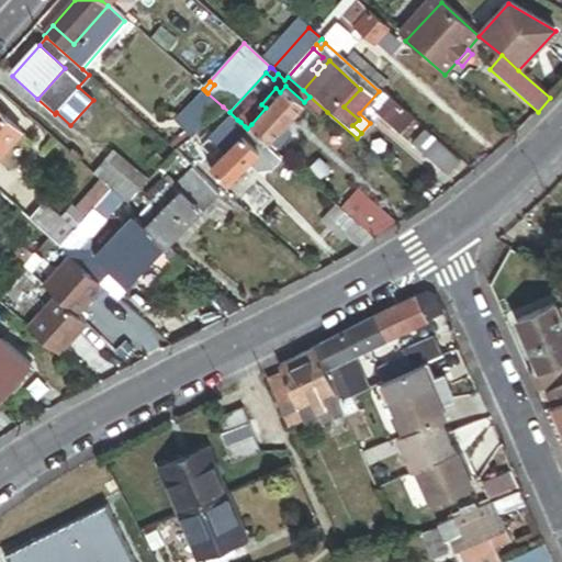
[(303,103),(304,102),(285,86),(280,92),(266,108),(251,124),(269,141),(284,124),(303,103)]
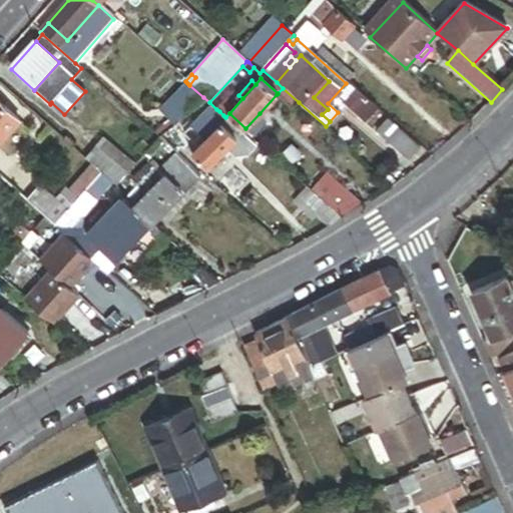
[(242,98),(255,84),(251,80),(238,95),(242,98)]
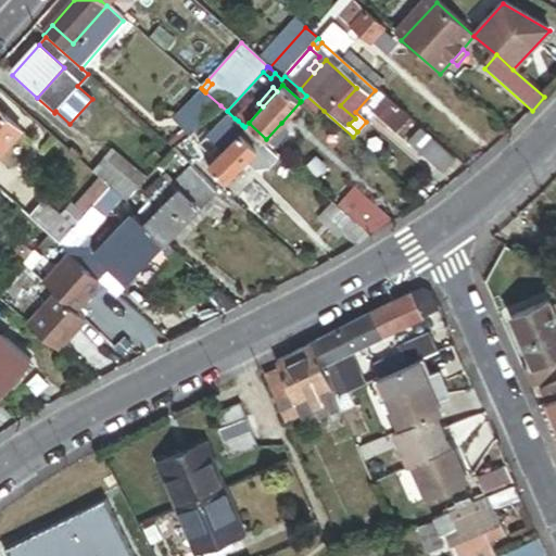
[(205,92),(203,90),(172,119),(188,135),(189,134),(220,105),(205,92)]
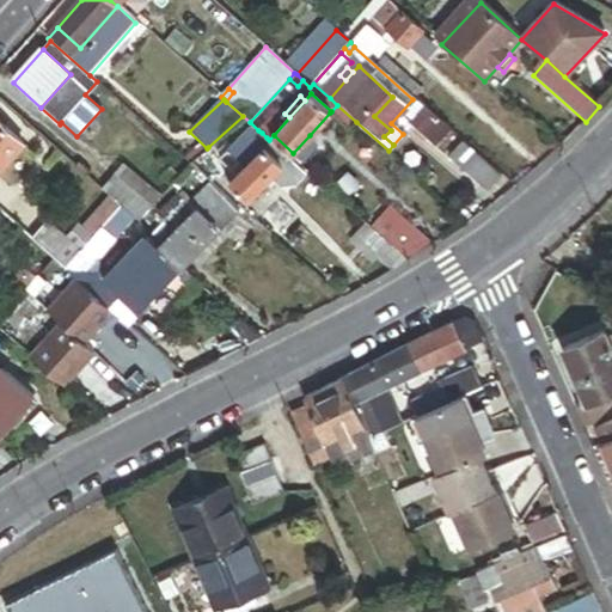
[(448,130),(416,103),(403,117),(416,129),(411,134),(422,144),(427,138),(434,146),(448,130)]
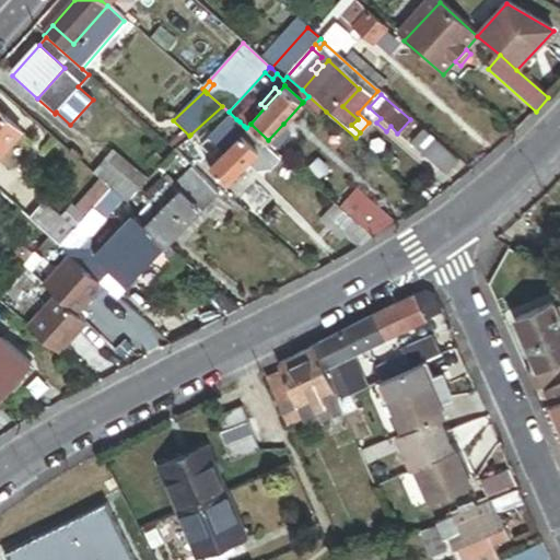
[(326,112),(308,96),(303,102),(302,103),(319,118),(326,112)]
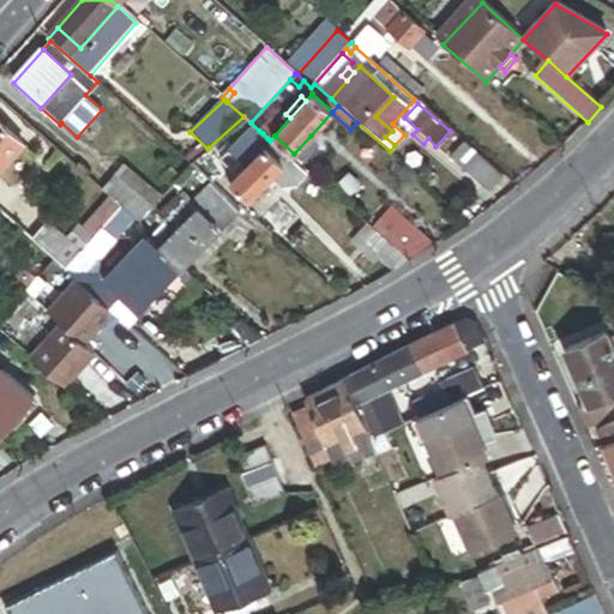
[(259,131),(251,122),(244,116),(209,148),(222,161),(223,162),(259,131)]
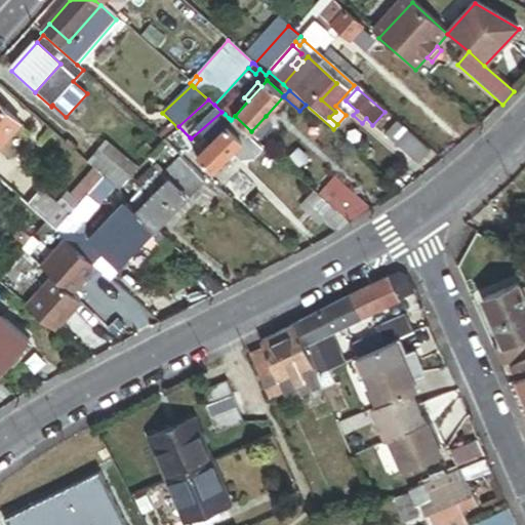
[(0,148),(21,125),(0,107),(0,148)]
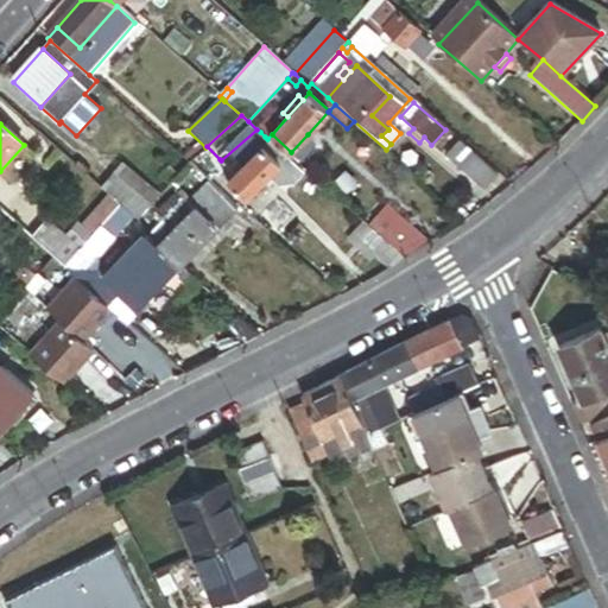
[(272,134),(267,139),(268,140),(287,157),(297,165),(301,160),(291,152),(272,134)]
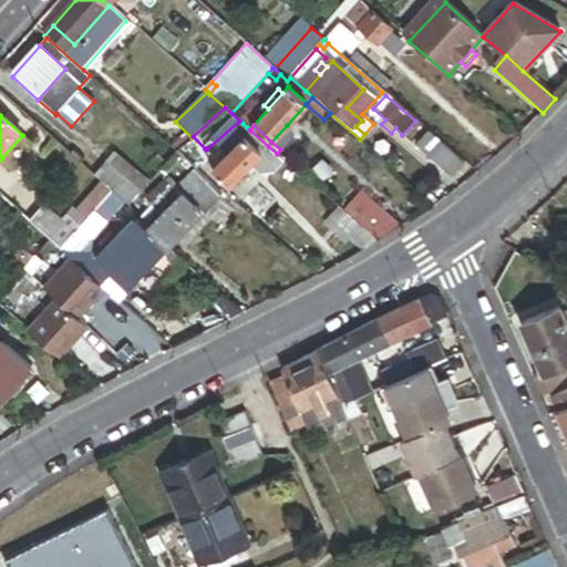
[(271,142),(280,150),(296,133),(287,125),(271,142)]
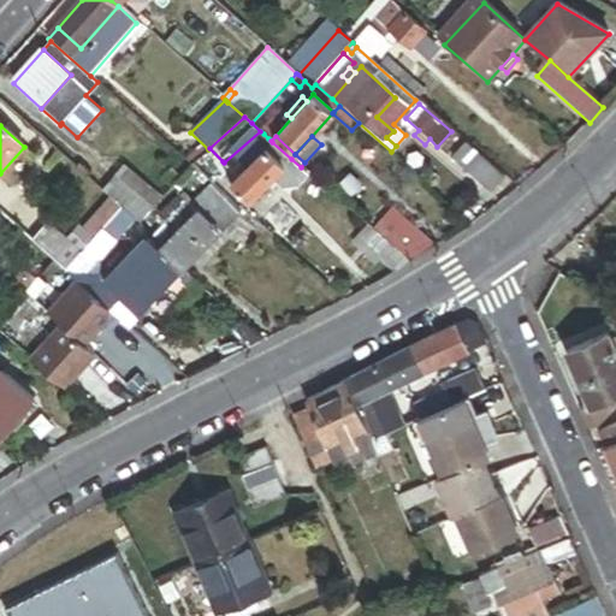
[(291,159),(272,142),(265,149),(283,167),(291,159)]
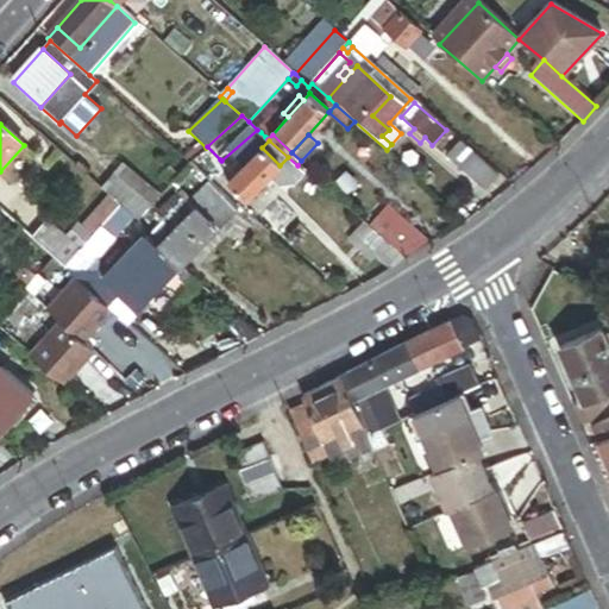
[(500,180),(462,144),(446,161),(485,195),(500,180)]
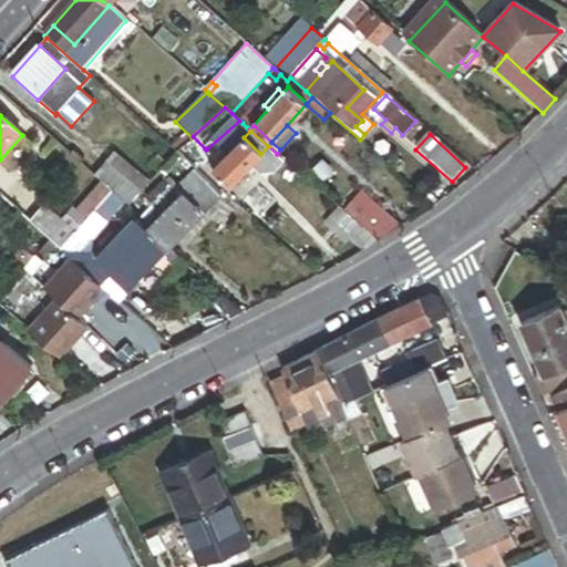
[(192,137),(176,151),(189,163),(205,148),(193,136),(192,137)]
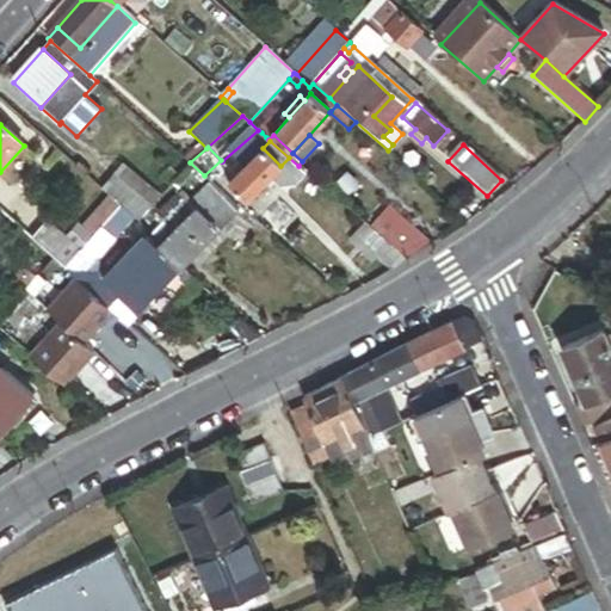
[(281,166),(263,148),(232,179),(250,197),(270,177),(281,166)]
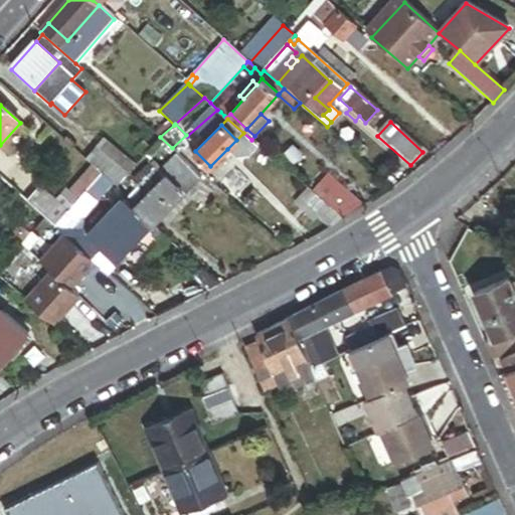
[(251,140),(243,133),(236,140),(227,149),(236,157),(249,155),(259,145),(251,140)]
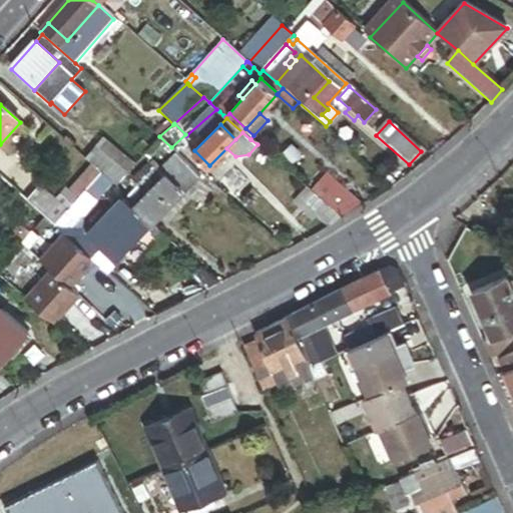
[(116,162),(97,146),(86,158),(105,175),(116,162)]
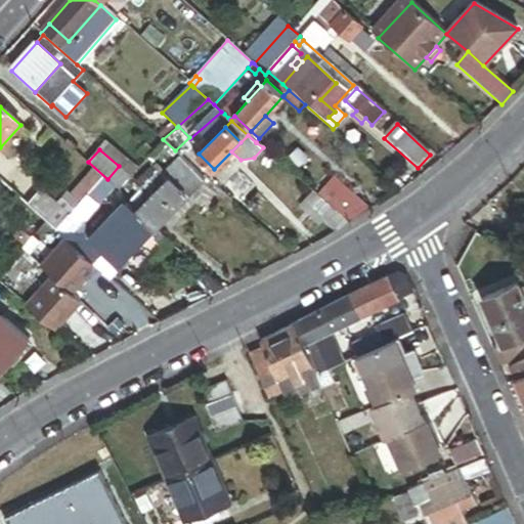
[(205,180),(182,158),(163,177),(168,181),(170,179),(188,197),(205,180)]
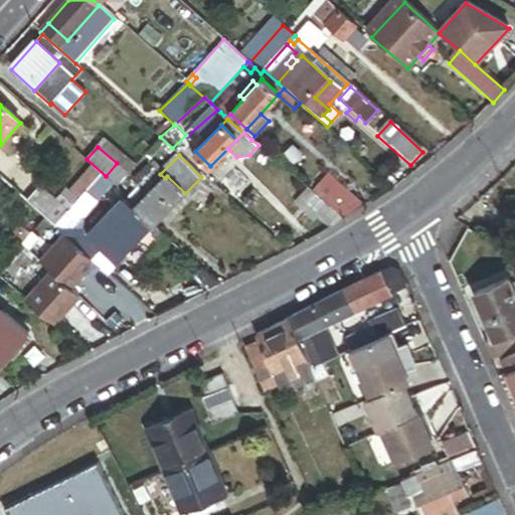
[(117,163),(106,176),(117,185),(128,173),(117,163)]
